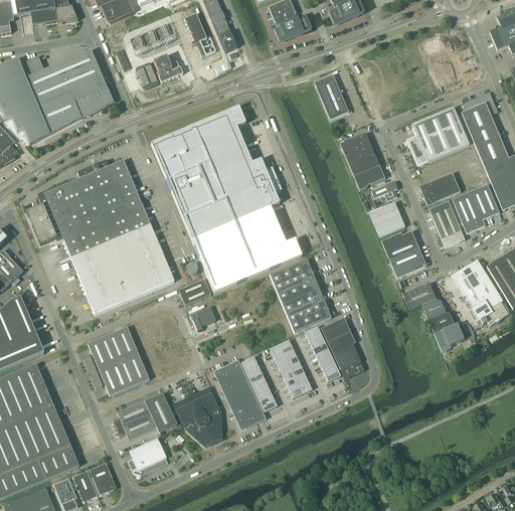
[(0,0),(0,32),(11,31),(9,19),(14,19),(13,15),(17,14),(14,0),(0,0)]
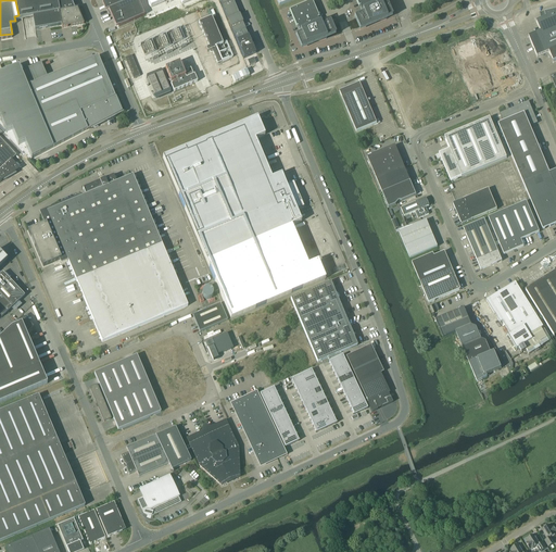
[(15,0),(19,15),(22,14),(22,15),(33,13),(35,26),(62,22),(62,24),(84,20),(77,4),(74,5),(72,0),(15,0)]
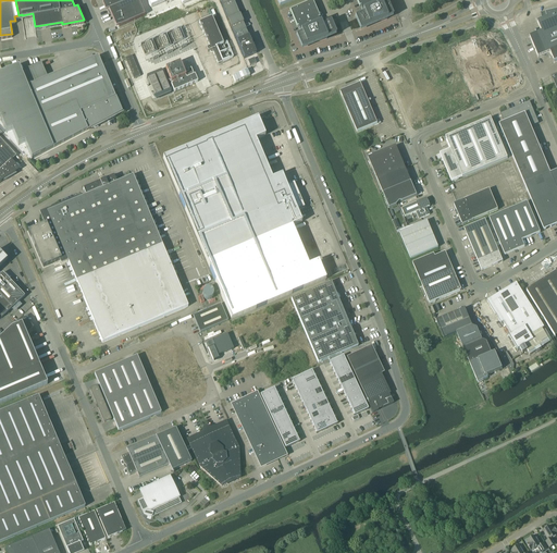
[(102,0),(102,1),(106,8),(109,5),(116,24),(119,23),(145,12),(139,0),(102,0)]
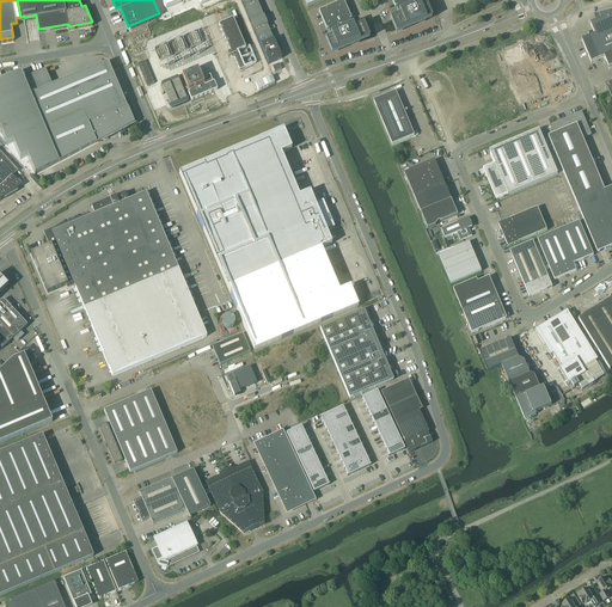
[(243,0),(268,60),(281,55),(281,54),(275,42),(267,22),(268,20),(263,12),(259,4),(258,0),(243,0)]
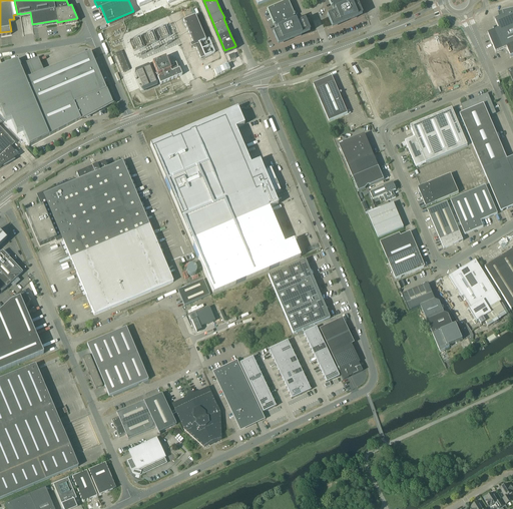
[(343,3),(334,7),(335,9),(327,13),(332,25),(362,12),(357,0),(352,2),(351,0),(343,3)]
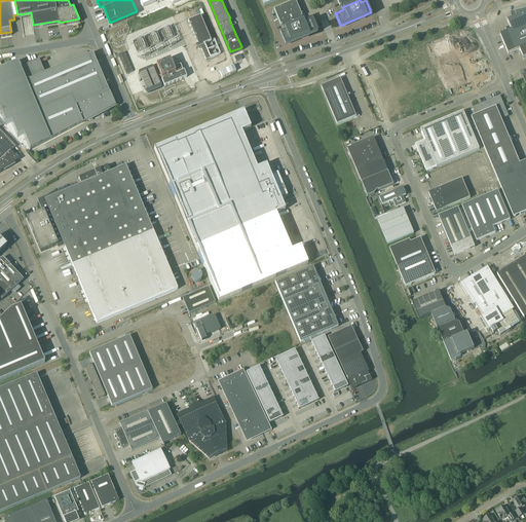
[(286,7),(284,2),(273,6),(275,11),(286,7)]
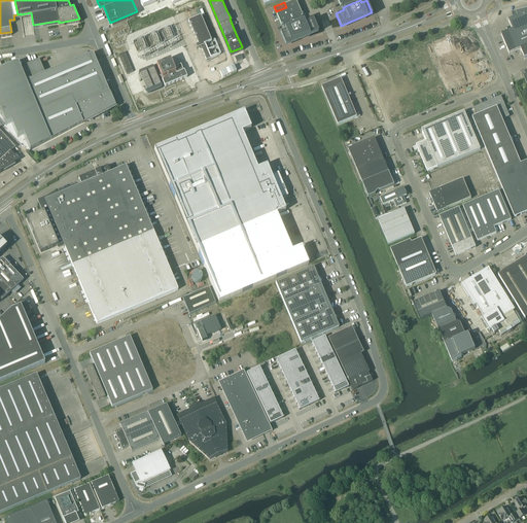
[(297,2),(286,7),(288,12),(300,7),(297,2)]
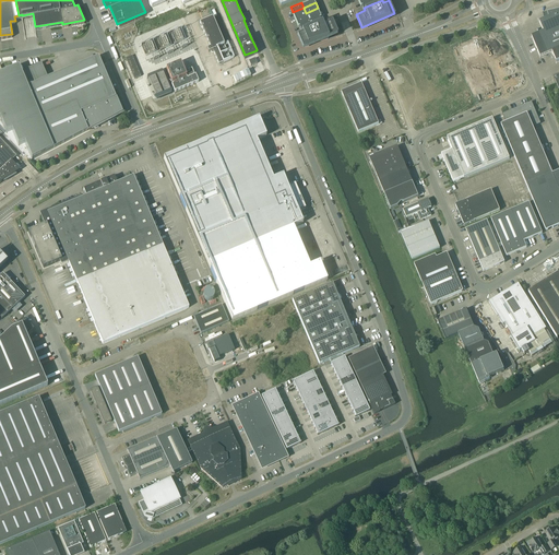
[(558,7),(548,10),(549,14),(539,19),(544,28),(532,34),(540,54),(552,49),(557,59),(558,58),(558,7)]
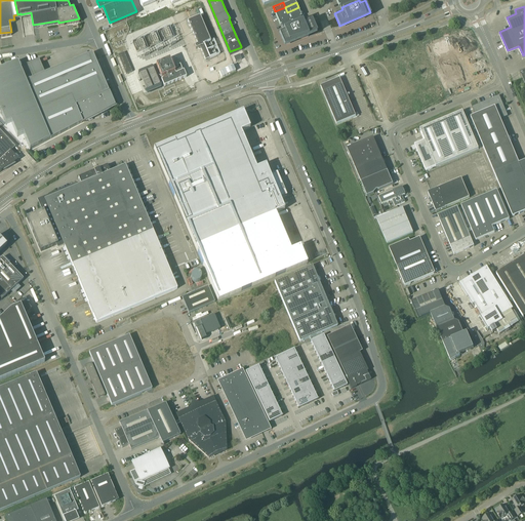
[(285,7),(275,11),(277,16),(287,12),(285,7)]
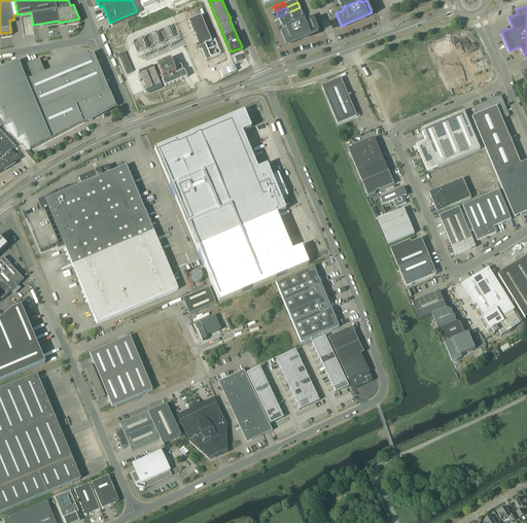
[(300,7),(288,12),(290,18),(301,13),(302,12),(300,7)]
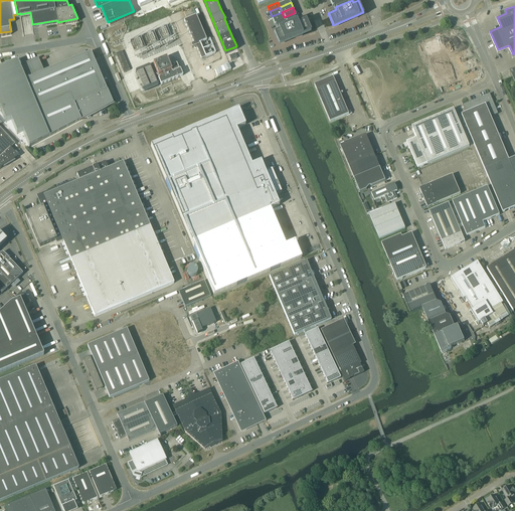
[(189,30),(189,29),(194,40),(190,41),(192,44),(196,42),(201,55),(205,53),(212,50),(196,12),(184,17),(189,30)]
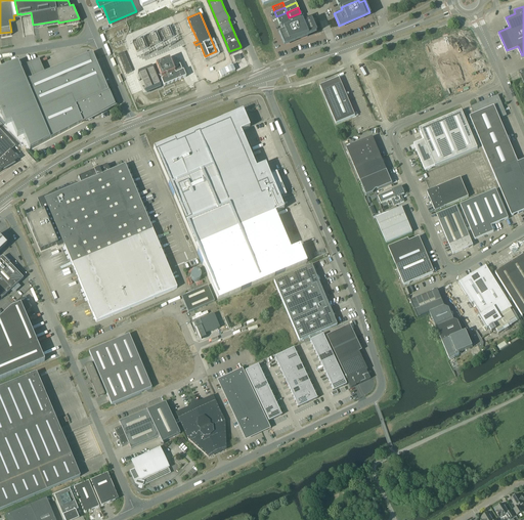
[(287,12),(276,16),(279,22),(280,22),(289,17),(287,12)]
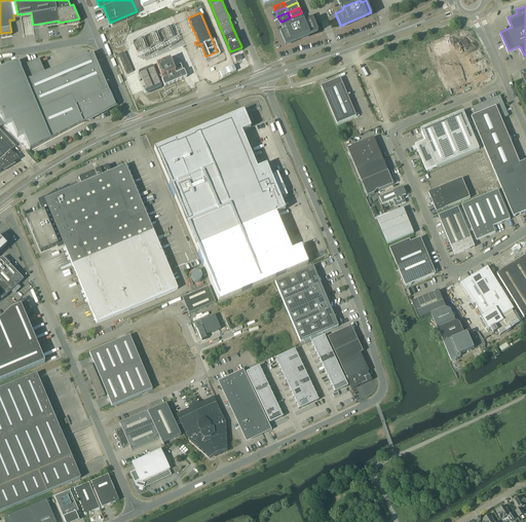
[(300,13),(290,17),(292,23),(302,19),(301,15),(300,13)]
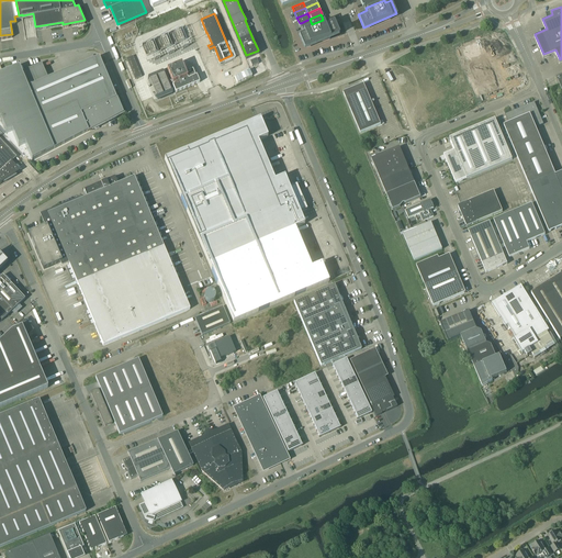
[(312,24),(303,29),(304,31),(299,33),(304,46),(339,32),(334,19),(324,22),(323,20),(312,24)]
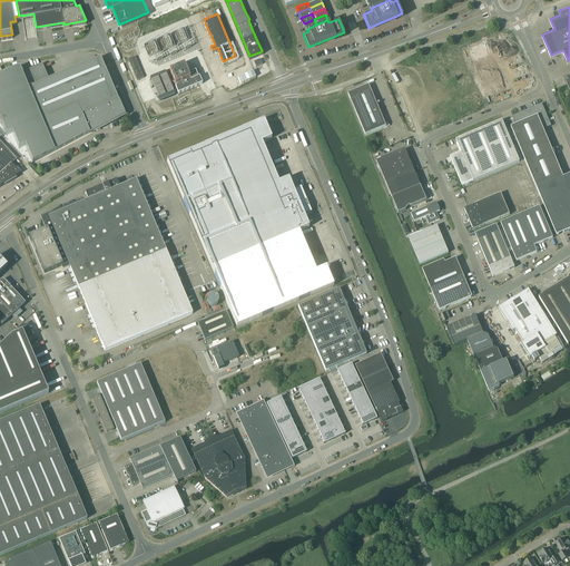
[(314,19),(305,23),(307,29),(316,25),(314,19)]
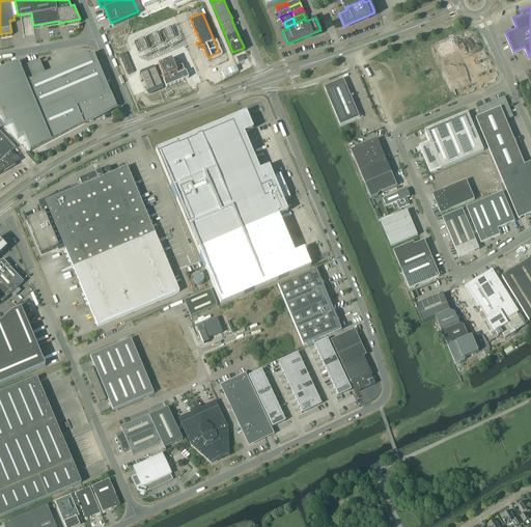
[(164,26),(169,36),(174,34),(170,24),(164,26)]
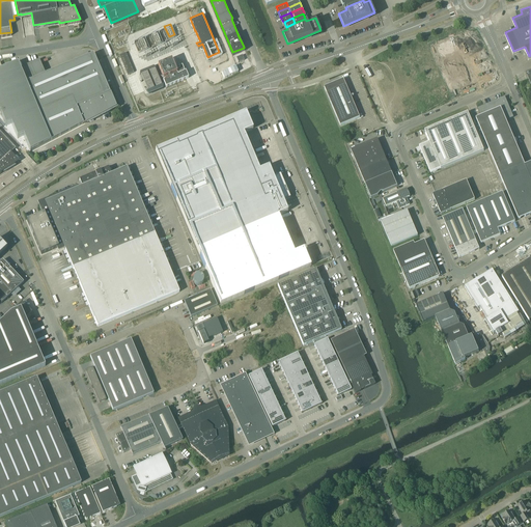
[(150,32),(156,43),(161,40),(157,29),(150,32)]
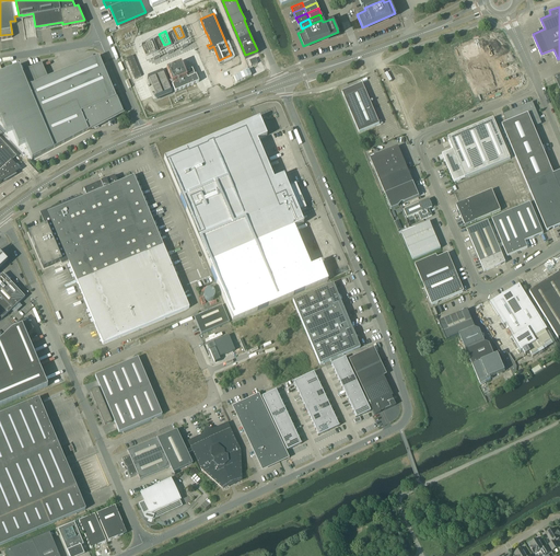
[(146,39),(150,50),(155,48),(151,37),(146,39)]
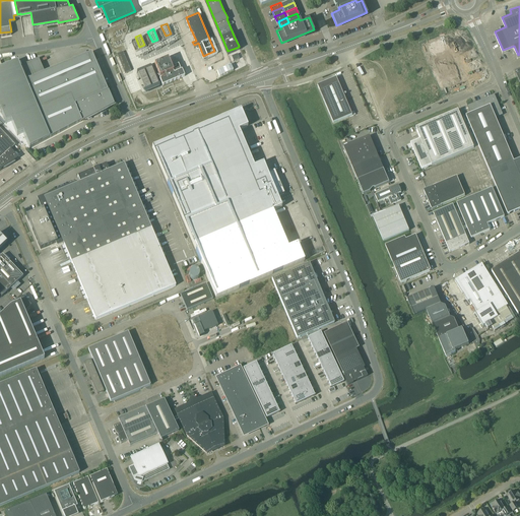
[(123,48),(117,51),(125,70),(131,67),(123,48)]
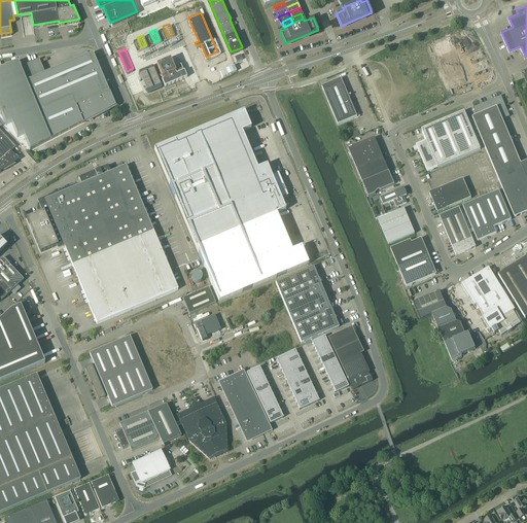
[(34,58),(20,64),(18,59),(0,66),(0,107),(6,121),(11,119),(18,134),(23,131),(28,142),(30,147),(81,119),(81,120),(115,103),(109,88),(108,88),(93,50),(40,72),(34,58)]
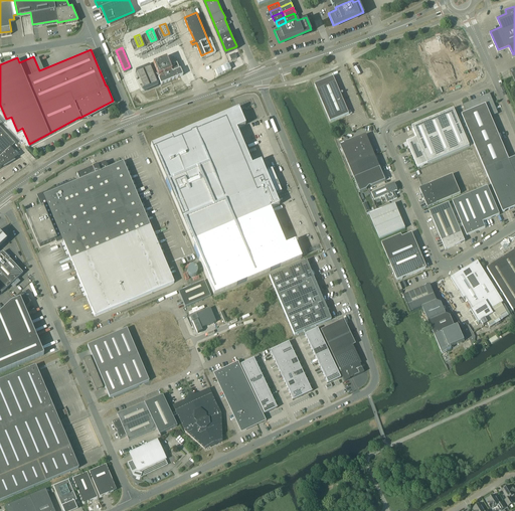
[(150,64),(144,66),(151,82),(157,79),(154,74),(152,69),(150,64)]
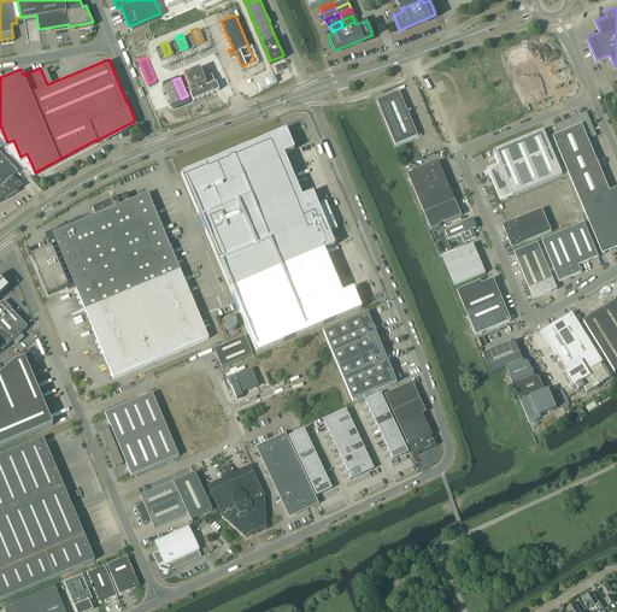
[(171,81),(164,83),(166,89),(169,96),(171,103),(178,99),(171,81)]
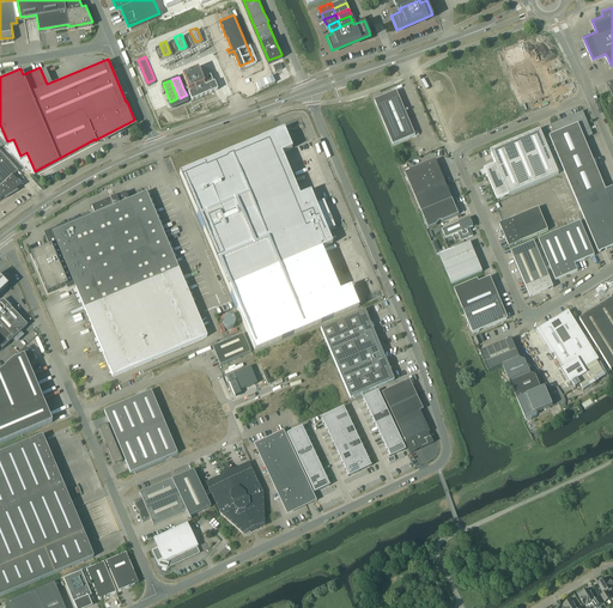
[(375,96),(393,141),(416,132),(396,87),(375,96)]
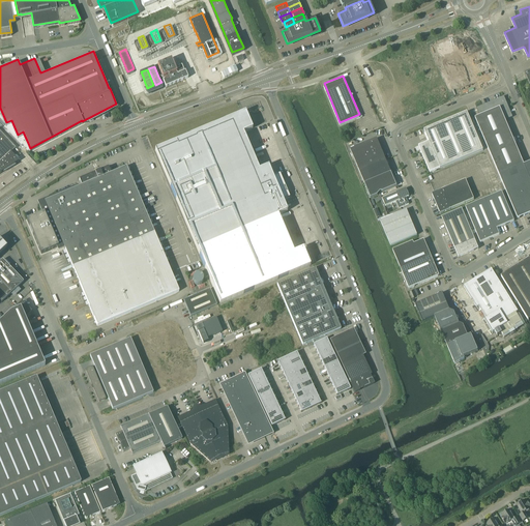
[(475,115),(505,185),(529,174),(529,157),(524,161),(505,117),(512,113),(506,99),(507,99),(506,97),(504,93),(476,105),(480,113),(475,115)]
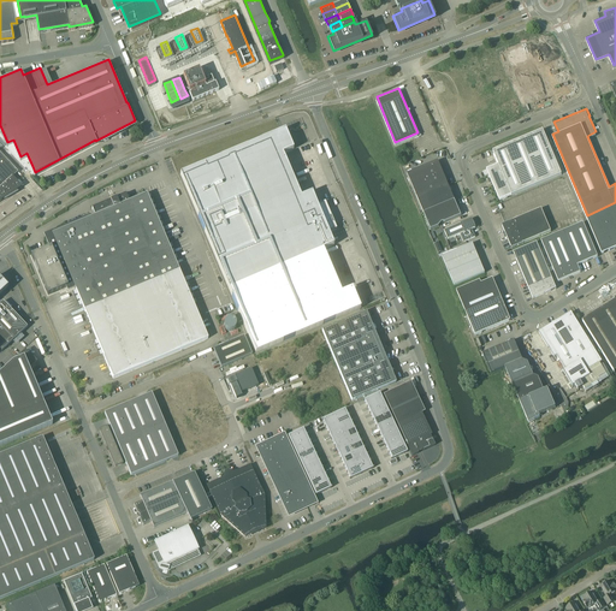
[(181,170),(218,259),(331,212),(325,199),(317,201),(312,189),(301,194),(283,150),(294,146),(284,126),(181,170)]
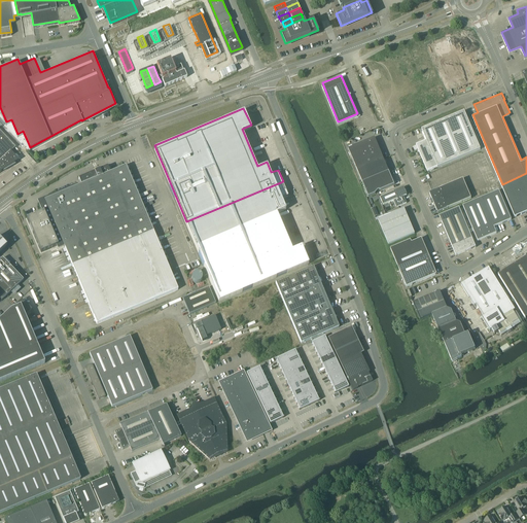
[(420,149),(418,150),(419,153),(421,152),(428,168),(481,146),(464,108),(422,126),(426,138),(417,142),(420,149)]
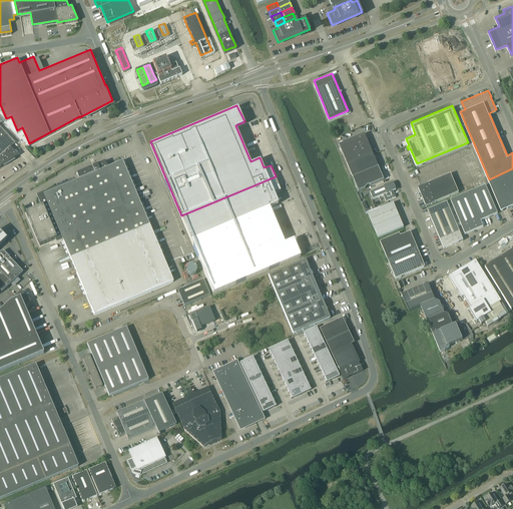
[(0,117),(0,164),(18,152),(10,144),(15,140),(0,123),(0,120),(1,119),(0,117)]
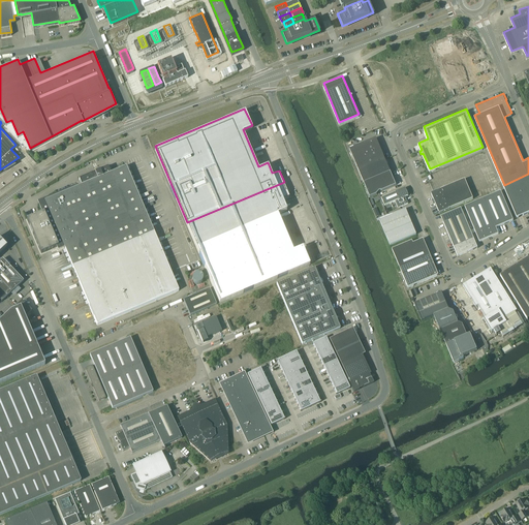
[(349,146),(359,167),(385,156),(376,134),(349,146)]
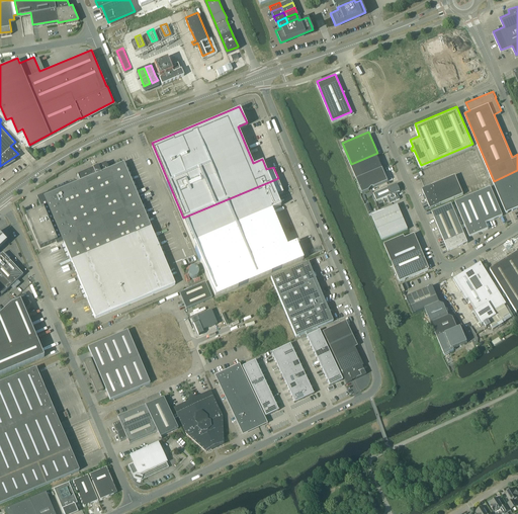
[(351,164),(356,176),(382,165),(377,153),(351,164)]
